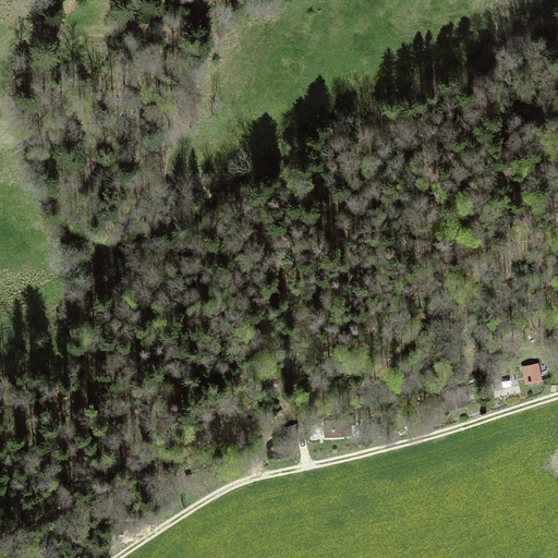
[(485,377),(482,362),(476,363),(481,378),(485,377)]
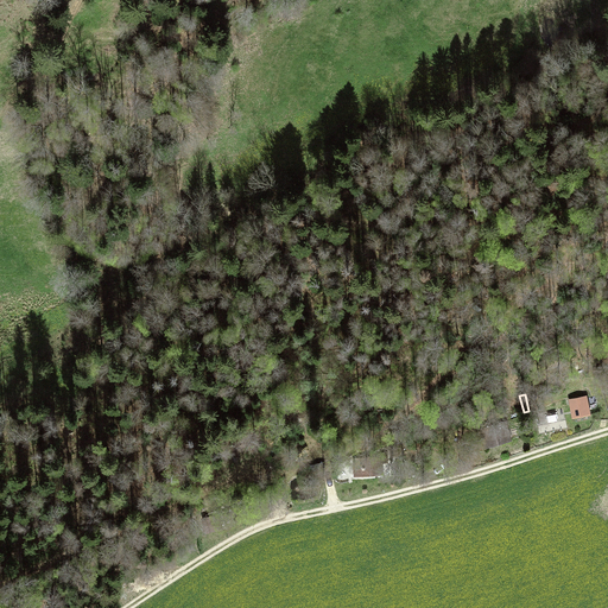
[(570,399),(574,417),(588,413),(584,396),(570,399)]
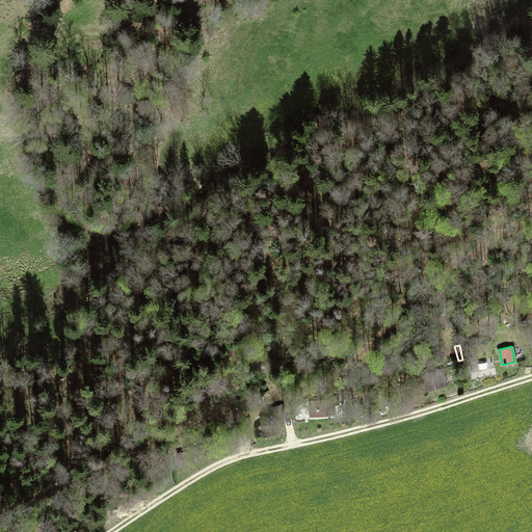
[(425,391),(447,384),(444,376),(439,378),(436,371),(428,373),(428,370),(425,371),(425,374),(420,375),(425,391)]
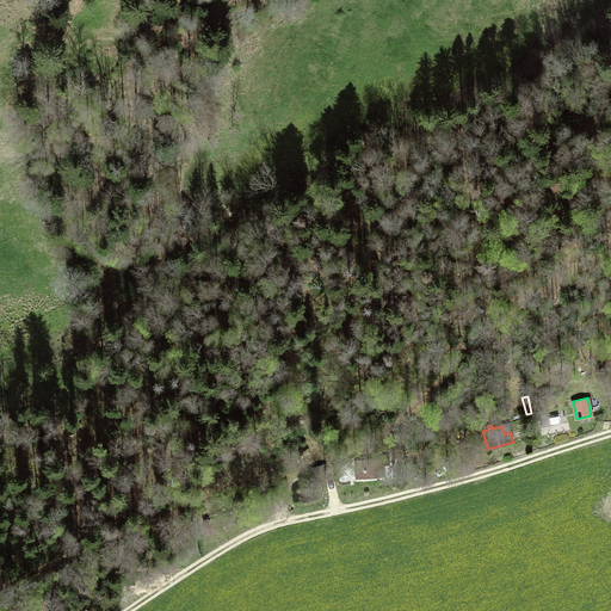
[(378,477),(378,460),(355,462),(356,479),(378,477)]
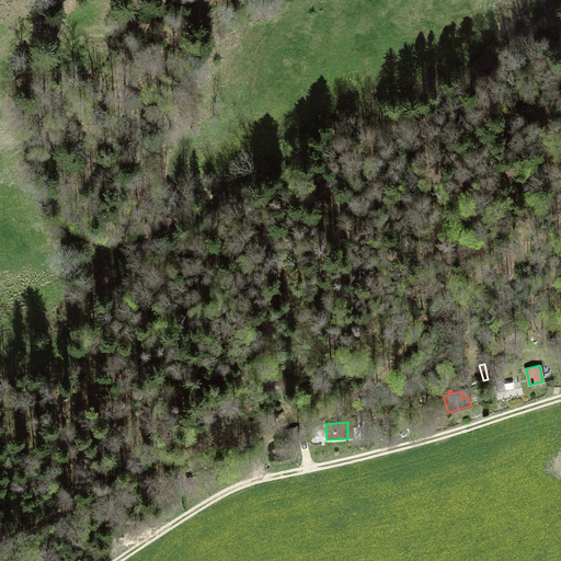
[(187,479),(191,491),(204,487),(201,474),(187,479)]
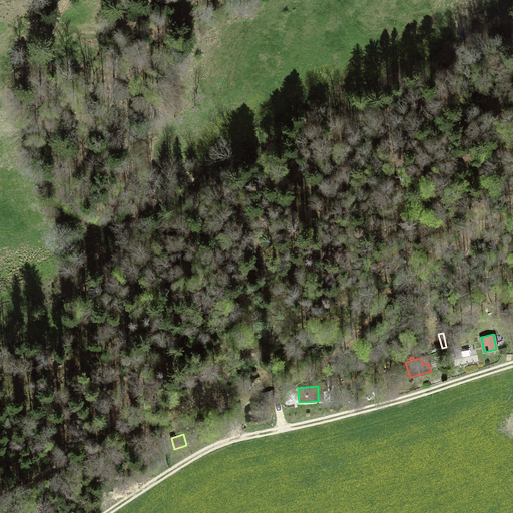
All buildings are outlined.
